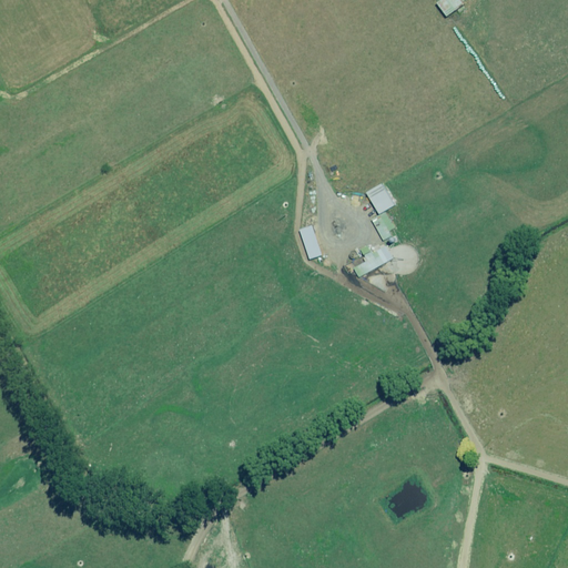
[(467,4),(463,0),(443,0),(440,2),(449,18),(467,4)]
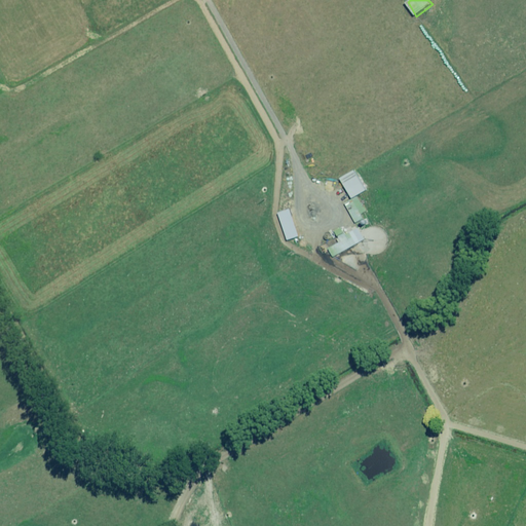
[(355,172),(341,179),(352,199),(367,191),(355,172)]
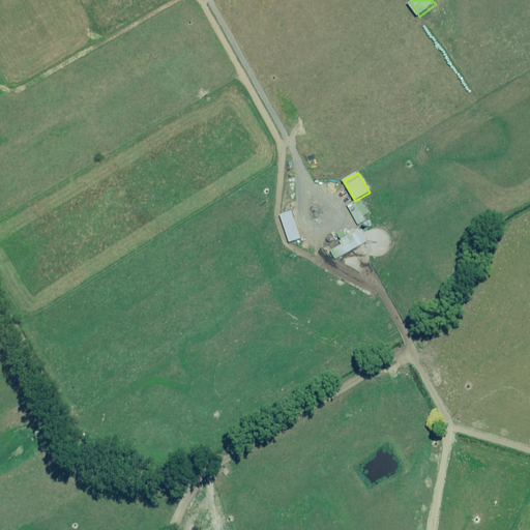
[(361,198),(348,205),(358,222),(371,214),(361,198)]
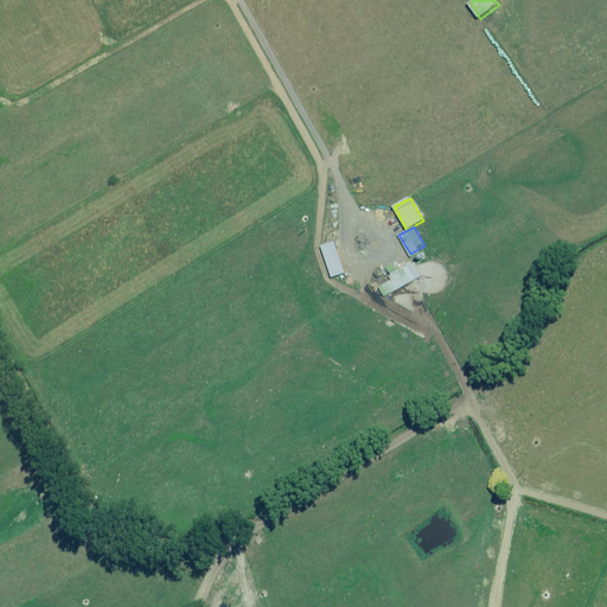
[(347,274),(336,241),(323,246),(333,279),(347,274)]
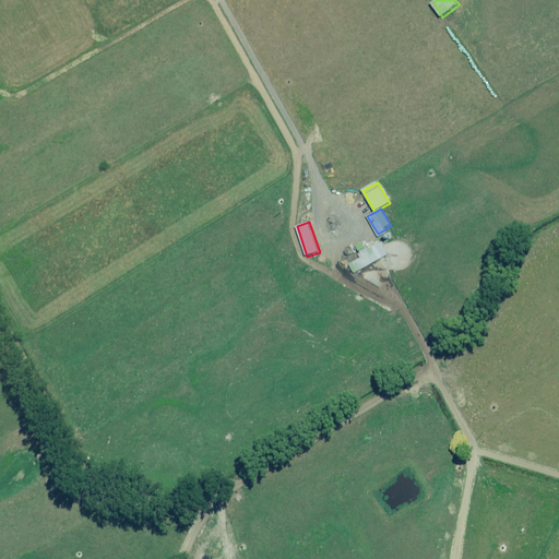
[(349,264),(355,273),(388,254),(381,241),(369,249),(365,242),(356,247),(363,257),(349,264)]
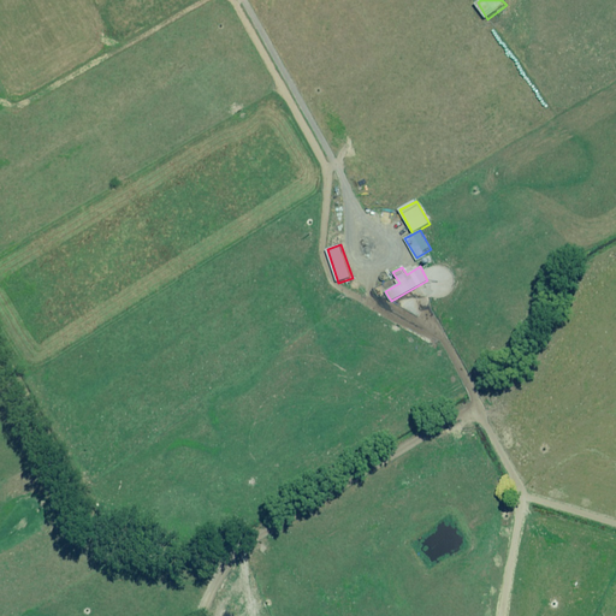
All buildings are outlined.
